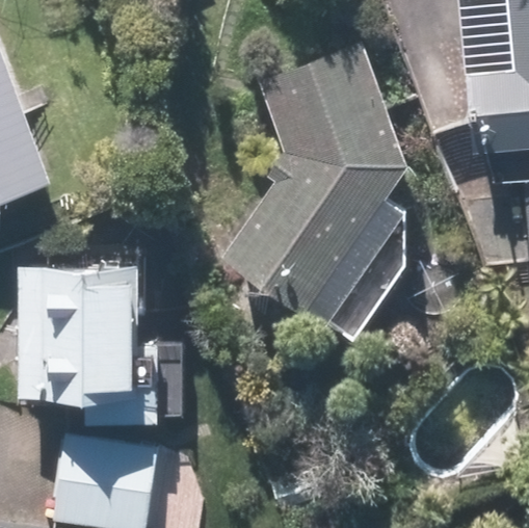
[(528,269),(528,0),(505,0),(512,72),(464,76),(471,155),(518,150),(528,269)]
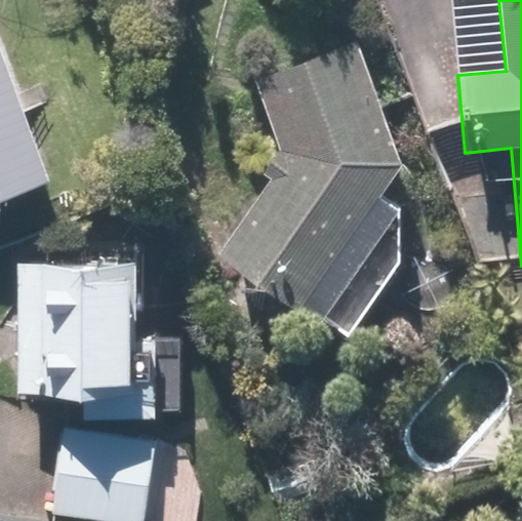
[(401,161),(353,41),(256,79),(255,79),(279,152),(277,153),(266,170),(272,174),(218,253),(300,309),(401,161)]
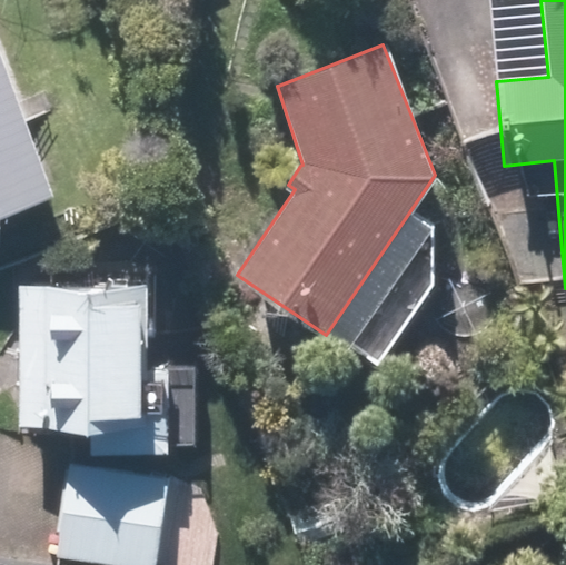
[(0,217),(56,197),(0,50),(0,217)]
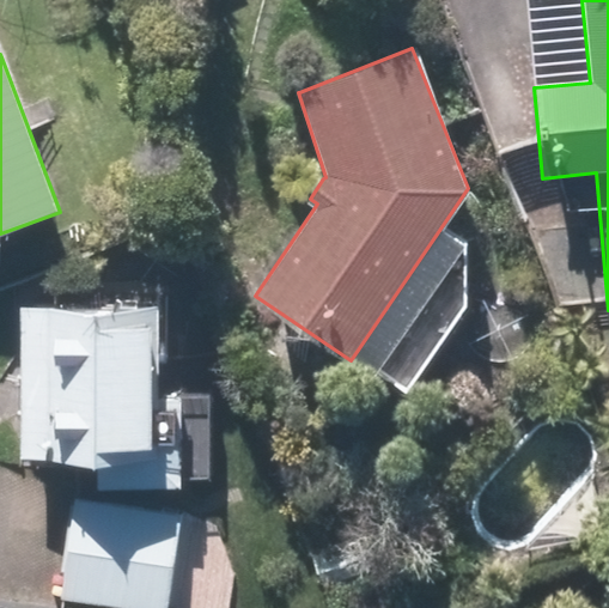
[(20,458),(99,457),(99,443),(154,443),(153,322),(98,322),(98,308),(19,309),(20,458)]
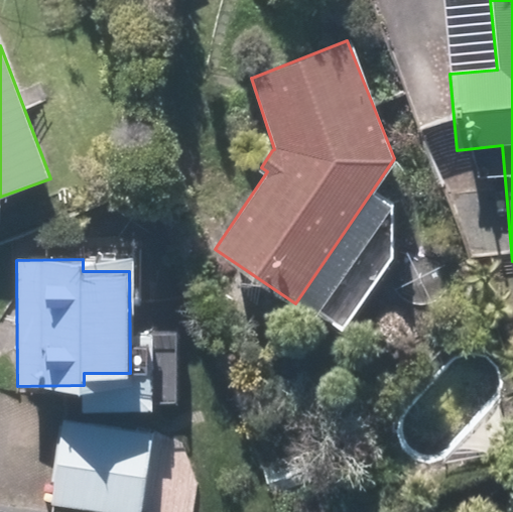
[(149,433),(61,420),(49,506),(89,511),(194,511),(197,489),(180,445),(149,433)]
